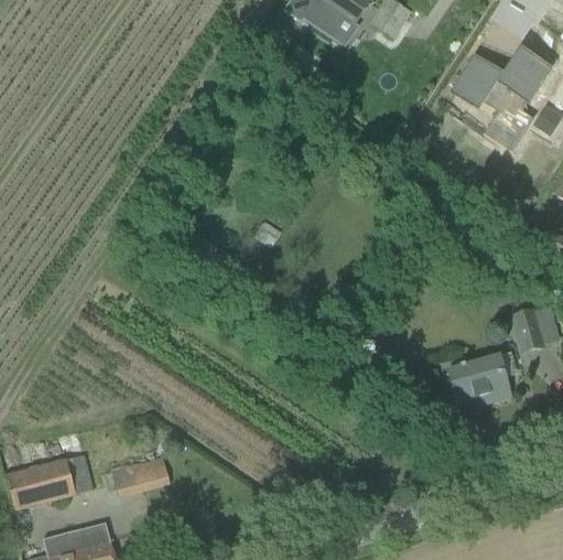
[(292,0),(285,11),(301,22),(315,0),(320,0),(355,23),(369,0),(292,0)]
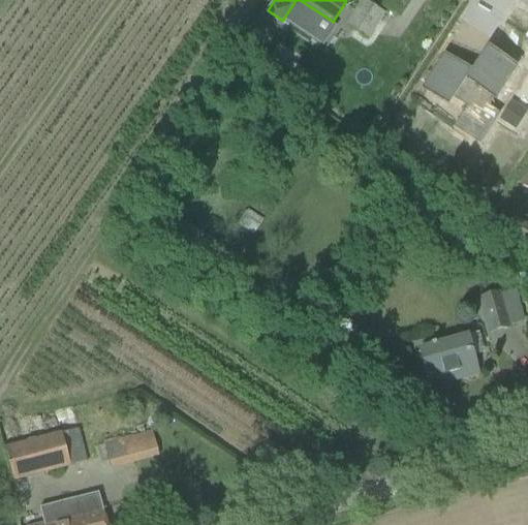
[(359,0),(346,21),(370,36),(386,10),(370,0),(359,0)]
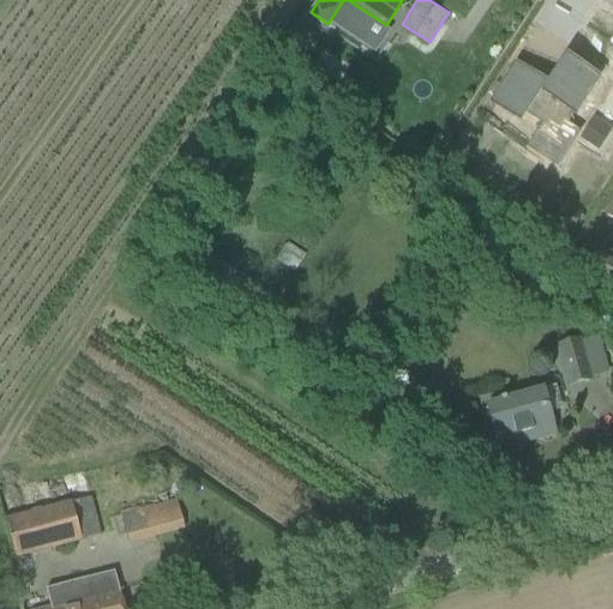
[(546,84),(516,65),(492,101),(520,119),(526,110),(544,122),(534,137),(548,146),(542,154),(557,163),(578,130),(566,122),(572,114),(596,77),(565,56),(546,84)]
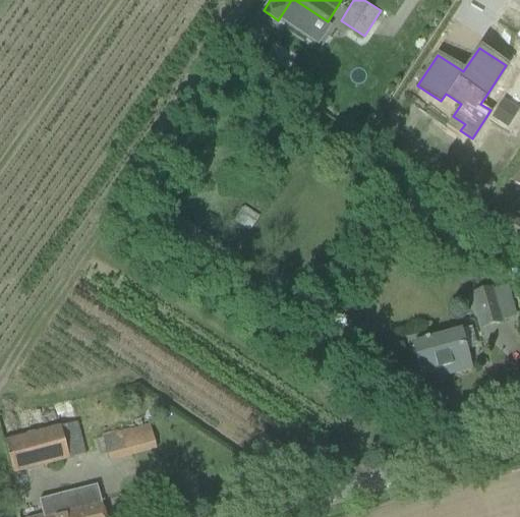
[(235,217),(249,228),(260,214),(244,204),(235,217)]
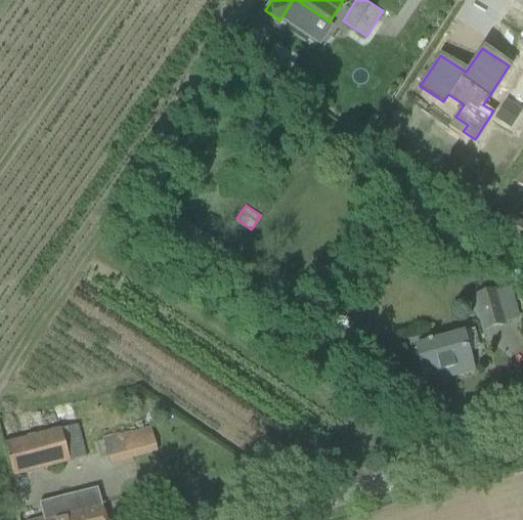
[(522,219),(519,217),(511,231),(522,239),(522,219)]
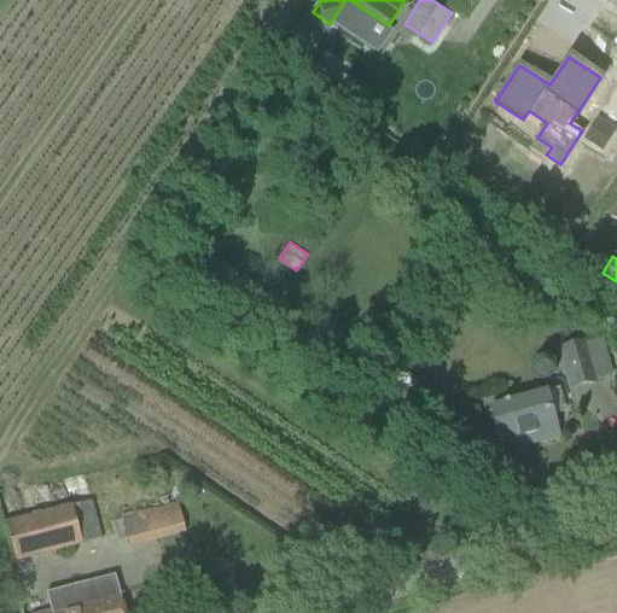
[(594,375),(586,338),(562,344),(570,381),(594,375)]
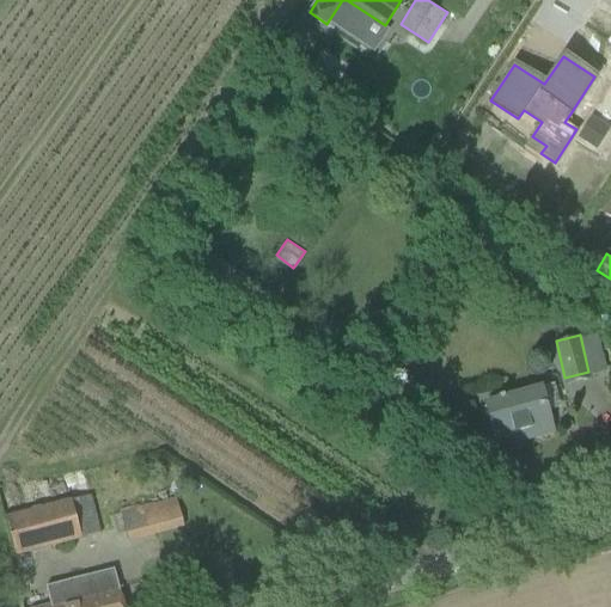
[(486,400),(496,437),(531,427),(533,435),(554,429),(541,385),(486,400)]
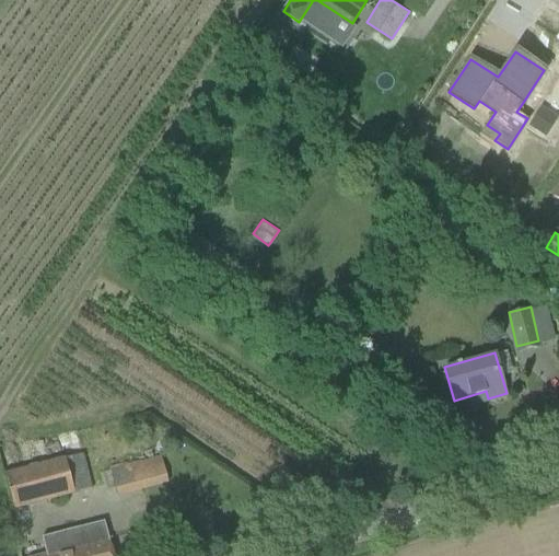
[(6,472),(14,506),(92,486),(83,451),(66,455),(6,472)]
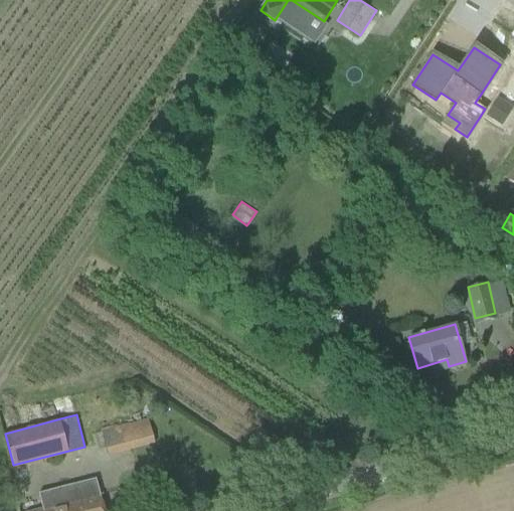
[(110,423),(101,427),(109,454),(156,442),(149,415),(111,426),(110,423)]
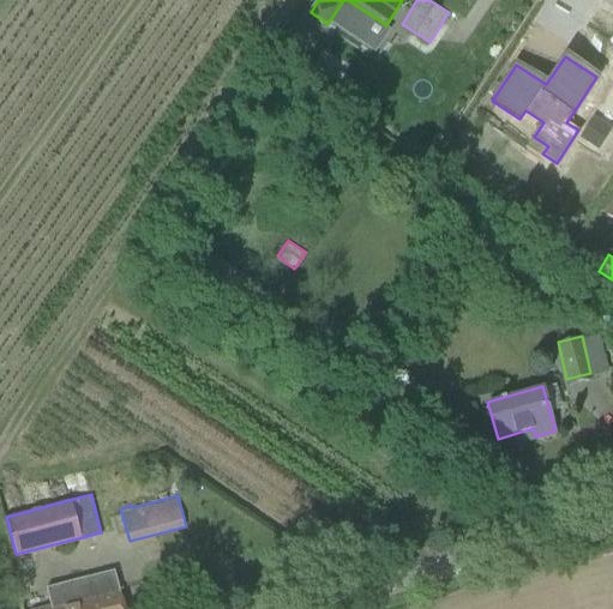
[(31,608),(125,608),(115,568),(47,585),(52,604),(31,608)]
